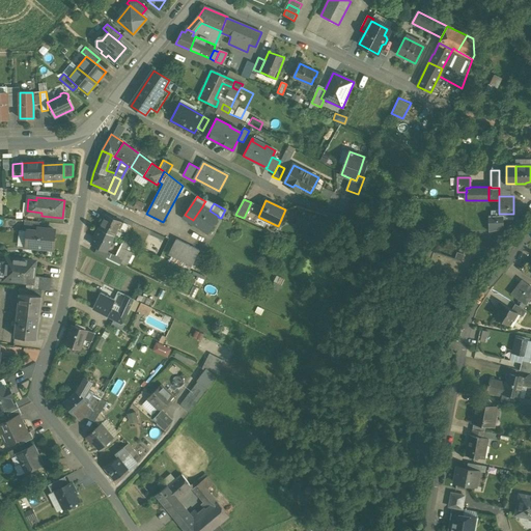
[(210,211),(202,206),(193,220),(191,223),(206,233),(218,217),(218,216),(210,211)]
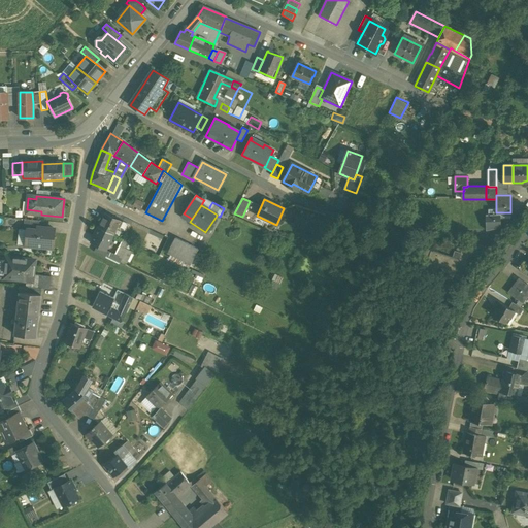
[(496,209),(489,210),(489,215),(486,215),(486,230),(500,225),(499,212),(496,212),(496,209)]
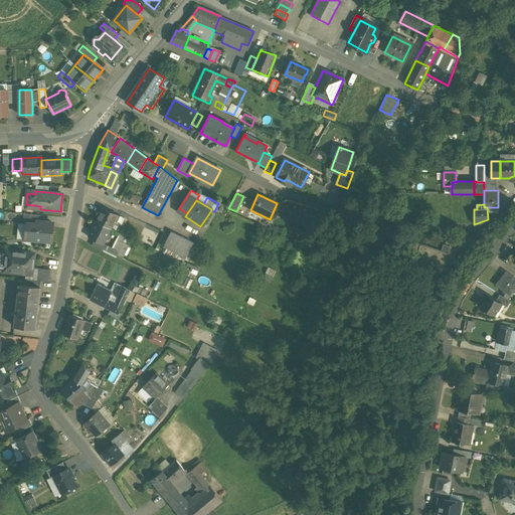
[(120,216),(103,208),(96,222),(111,229),(114,222),(117,223),(120,216)]
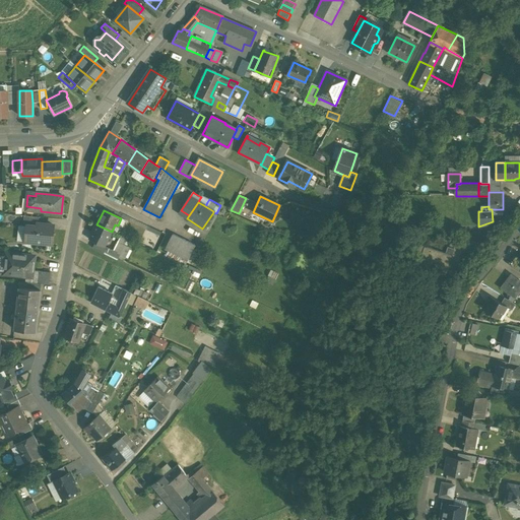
[(189,215),(181,210),(179,213),(187,218),(189,215)]
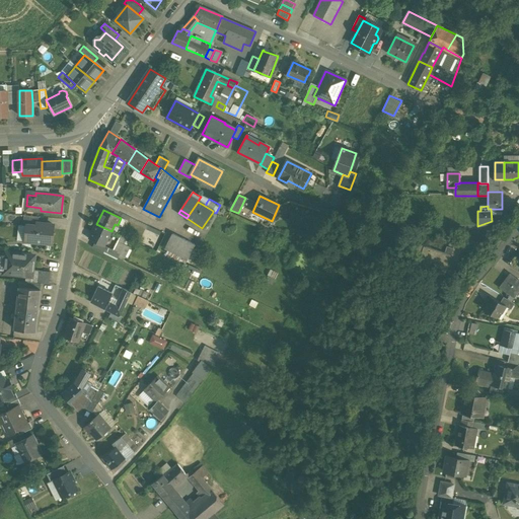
[(39,217),(24,216),(24,226),(27,226),(36,226),(36,223),(38,224),(39,217)]
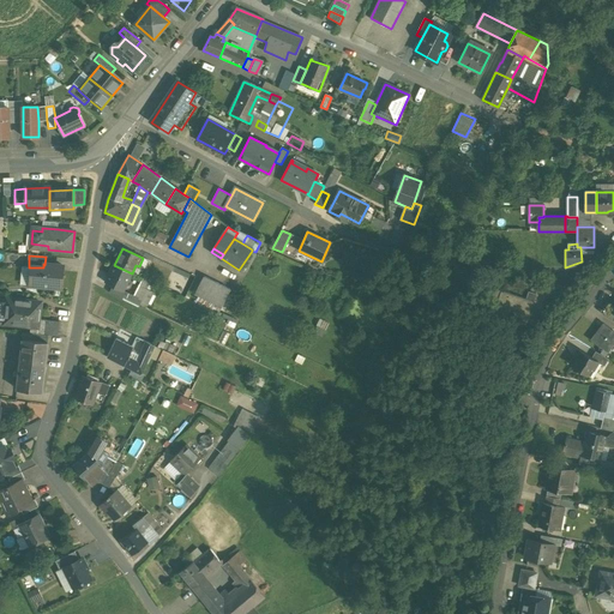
[(43,268),(32,268),(30,286),(61,288),(64,266),(44,265),(43,264),(43,268)]
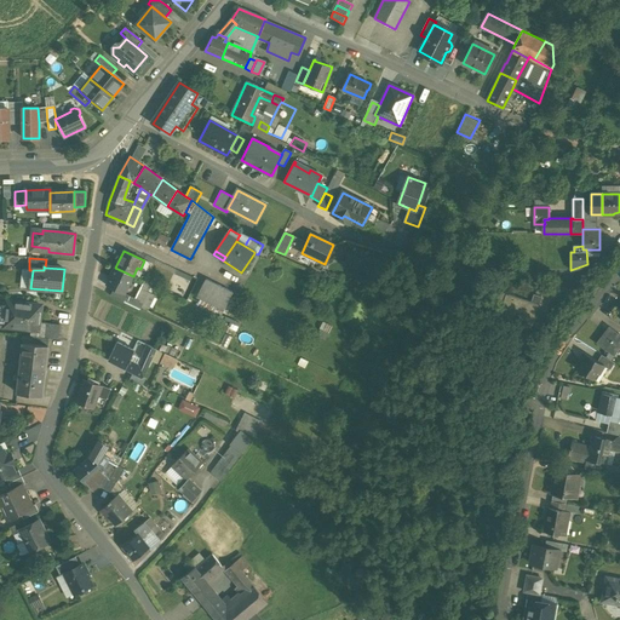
[(133,276),(115,268),(107,286),(114,290),(124,294),(125,294),(133,276)]
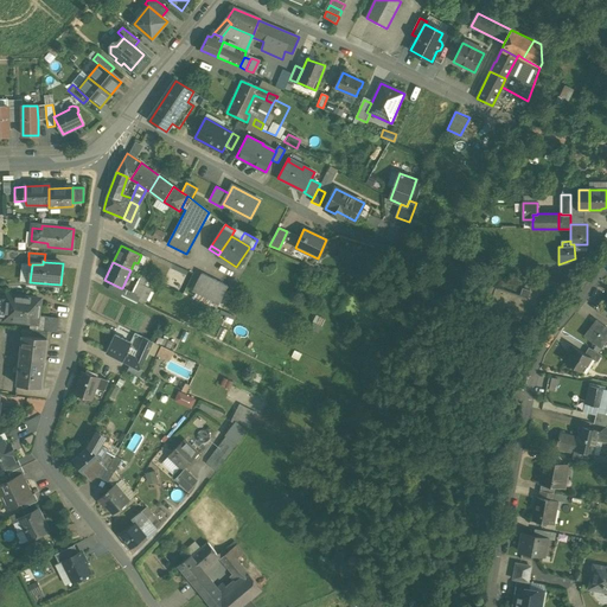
[(166,280),(170,281),(173,273),(185,276),(187,269),(171,264),(166,280)]
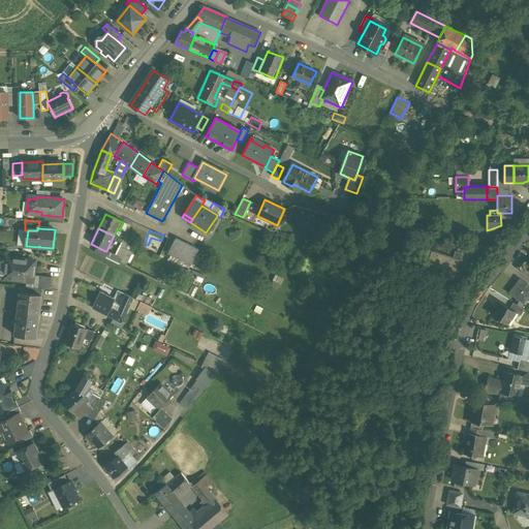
[(198,250),(176,239),(168,253),(191,265),(198,250)]
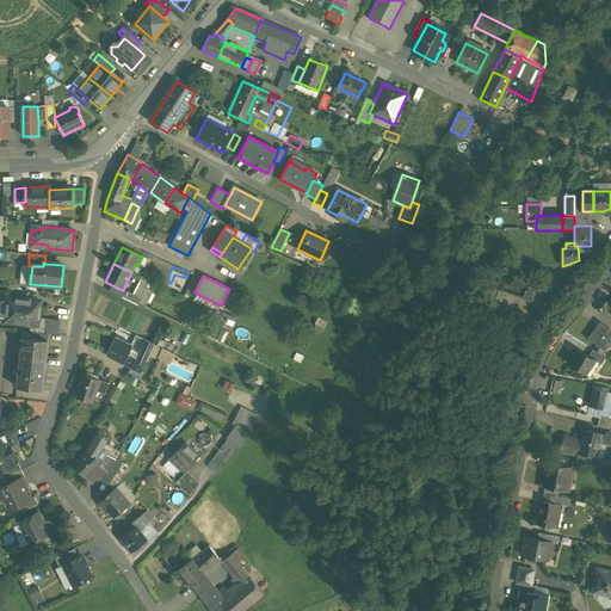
[(142,277),(136,290),(143,294),(140,301),(146,304),(153,291),(147,288),(149,281),(142,277)]
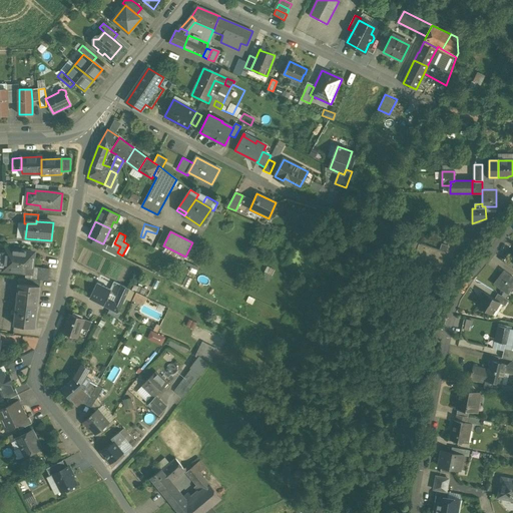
[(472,240),(460,236),(458,242),(456,247),(468,251),(472,240)]
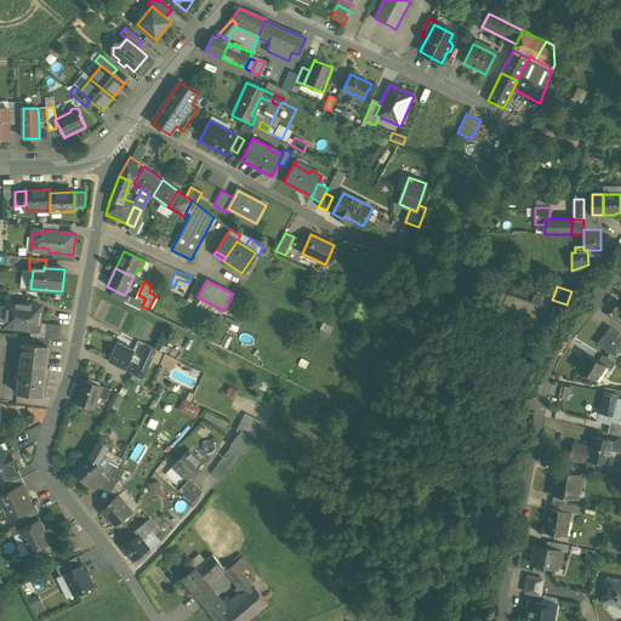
[(136,300),(125,295),(124,295),(114,290),(110,296),(140,311),(142,306),(146,298),(138,295),(136,300)]
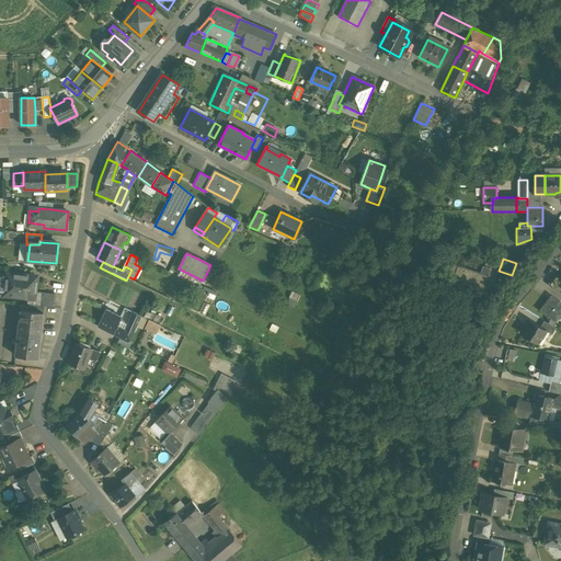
[(501,265),(491,262),(487,275),(488,275),(484,284),(493,287),(499,271),(501,265)]
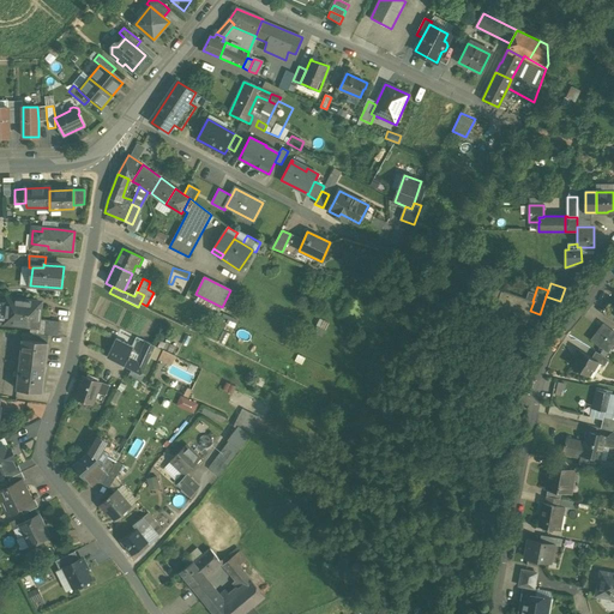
[(494,288),(487,309),(493,312),(501,290),(494,288)]
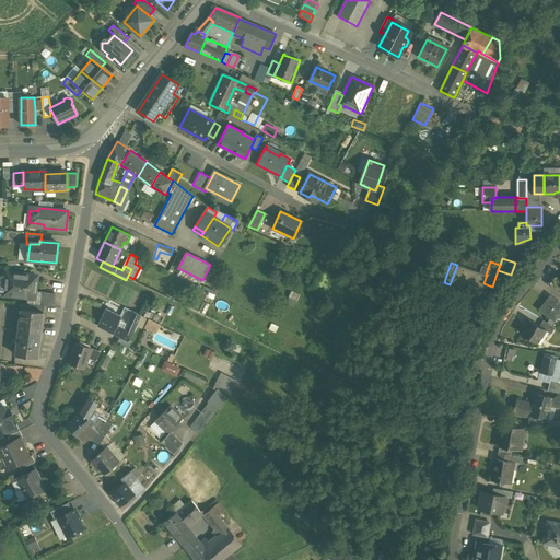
[(486,275),(457,265),(450,284),(450,288),(465,292),(464,293),(467,294),(468,293),(479,298),(480,291),(483,283),(487,275),(486,275)]
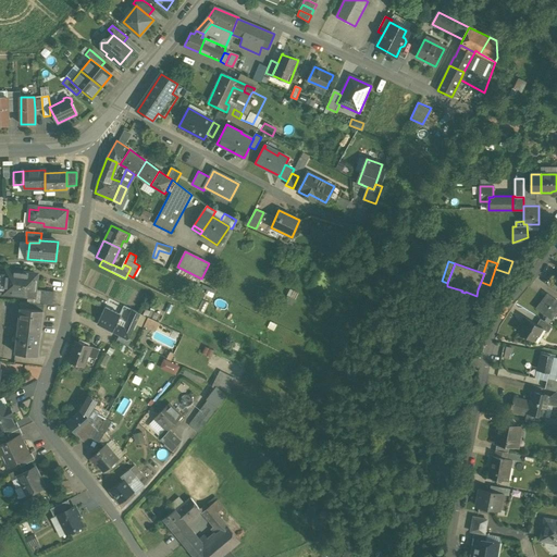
[(36,274),(7,271),(4,293),(35,296),(36,274)]
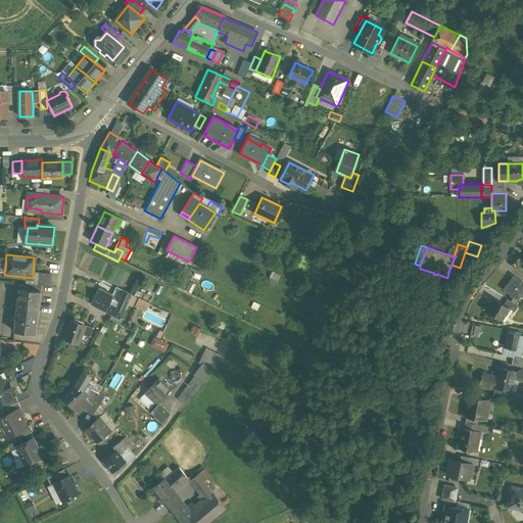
[(460,268),(452,265),(448,272),(458,275),(461,268),(460,268)]
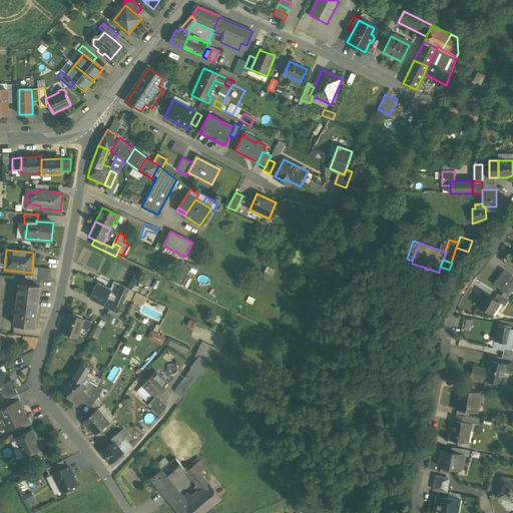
[(49,269),(38,268),(37,280),(41,281),(48,282),(49,269)]
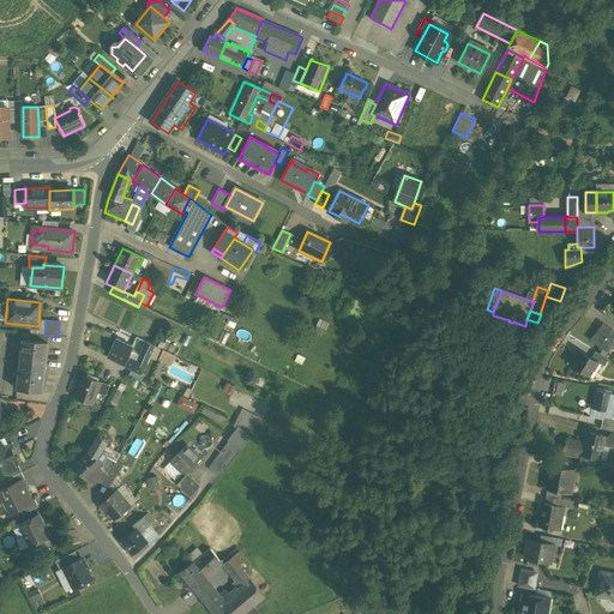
[(525,326),(513,321),(512,323),(511,329),(511,331),(512,333),(513,335),(516,336),(518,336),(521,336),(522,333),(523,331),(524,332),(525,327),(524,326),(525,326)]
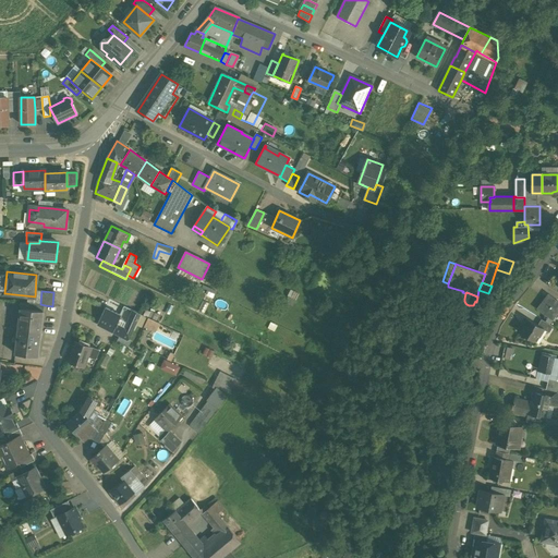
[(557,300),(548,293),(536,308),(548,317),(553,320),(557,312),(557,300)]
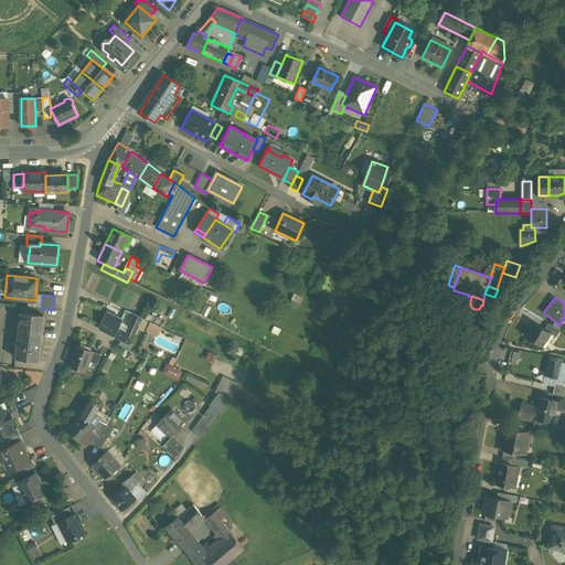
[(30,313),(21,312),(19,333),(42,336),(44,315),(30,313)]
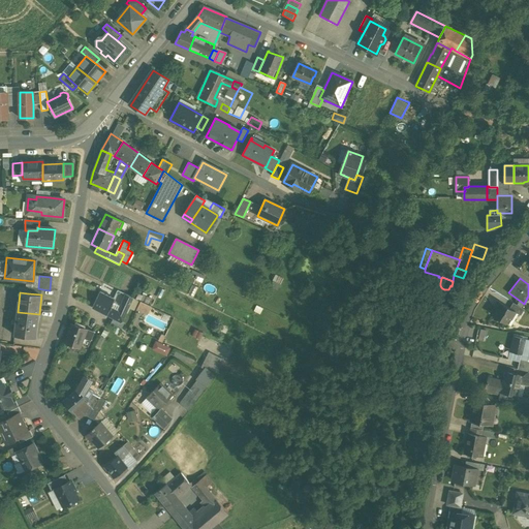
[(115,300),(100,292),(93,308),(106,315),(111,308),(115,300)]
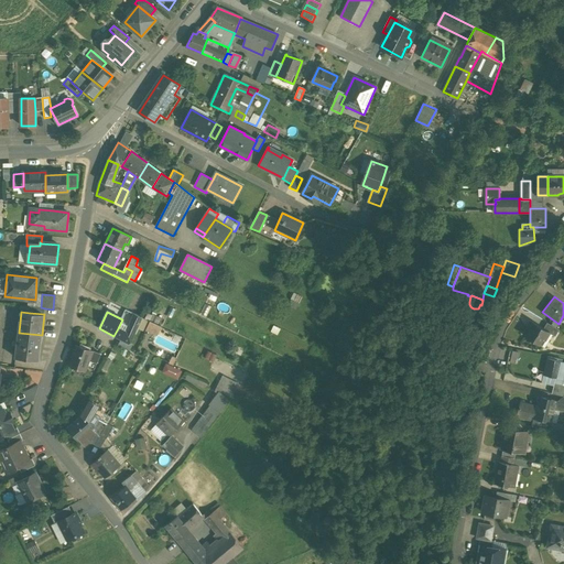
[(141,317),(134,314),(131,321),(138,324),(141,317)]
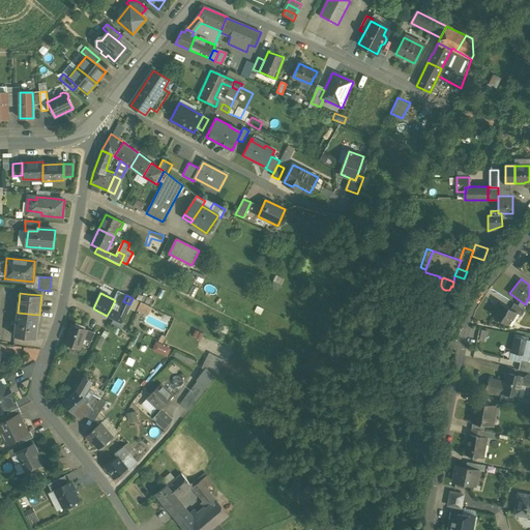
[(123,301),(120,310),(126,312),(129,304),(123,301)]
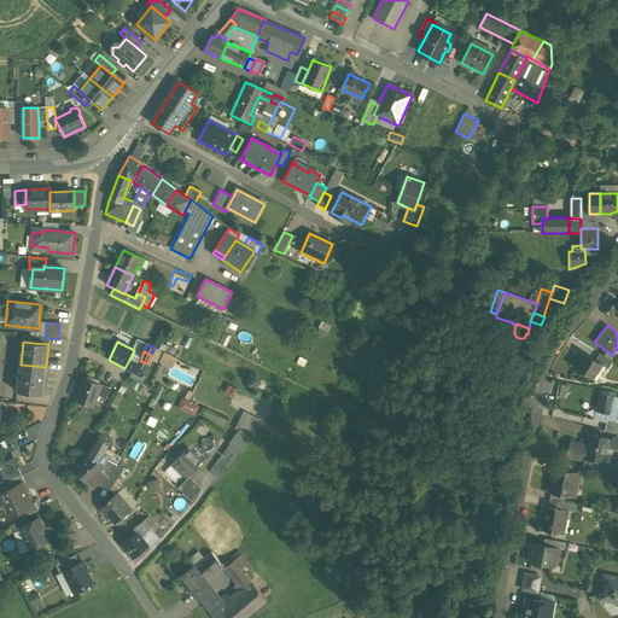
[(595,359),(582,351),(573,366),(592,377),(595,371),(598,372),(601,365),(602,363),(595,359)]
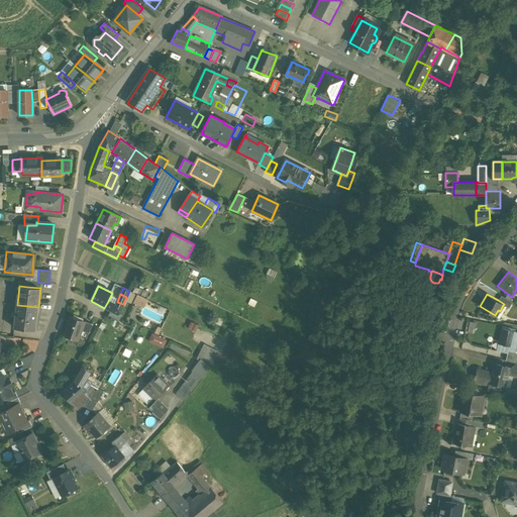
[(147,300),(137,295),(135,300),(145,305),(147,300)]
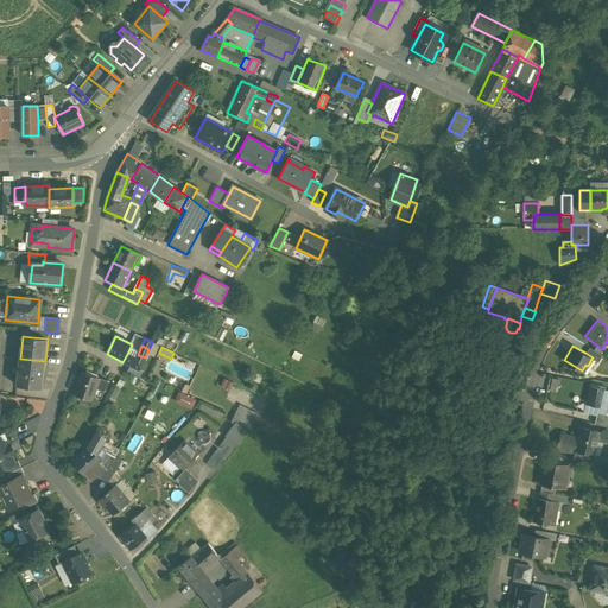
[(600,353),(589,347),(586,353),(593,358),(591,359),(599,362),(602,354),(600,353)]
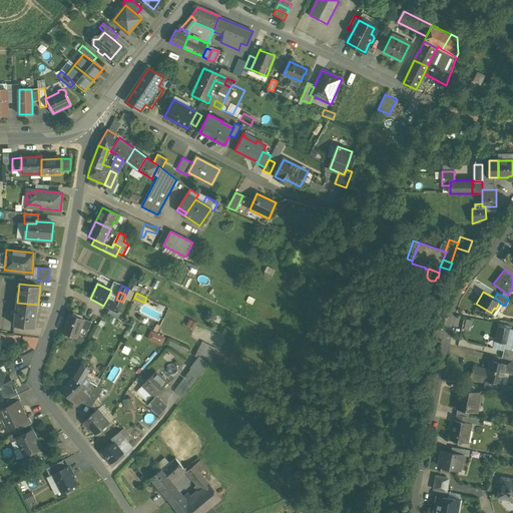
[(121,306),(107,299),(103,306),(109,309),(117,313),(118,313),(121,306)]
